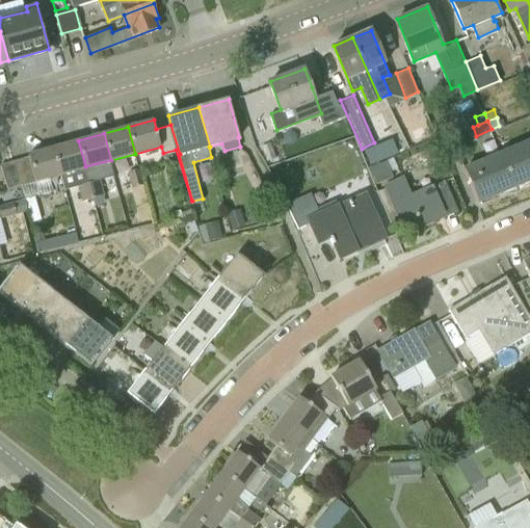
[(529,139),(501,152),(515,185),(529,179),(529,139)]
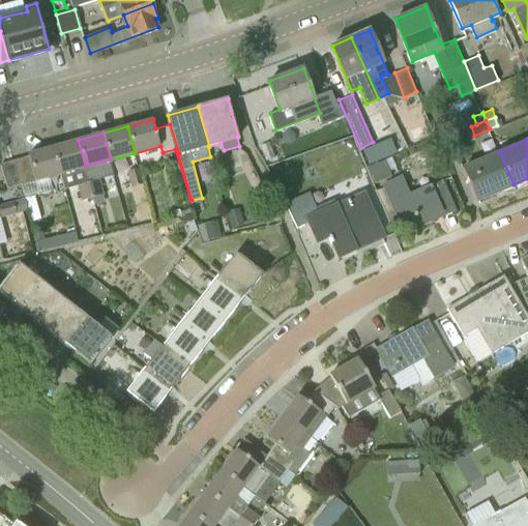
[(93,196),(89,180),(85,166),(78,140),(54,146),(61,173),(65,186),(78,183),(82,198),(93,196)]
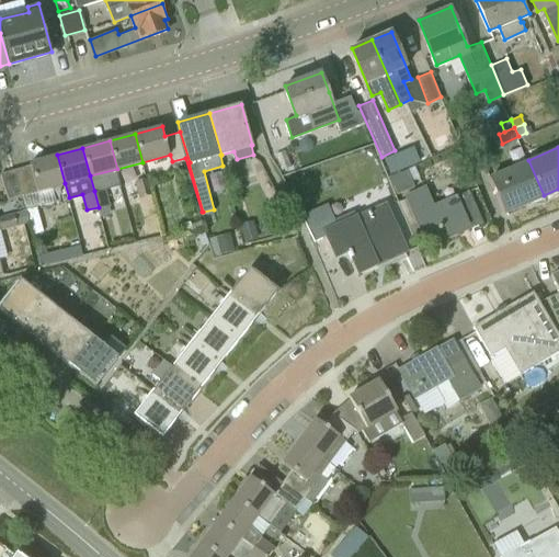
[(407,167),(399,150),(385,157),(391,173),(407,167)]
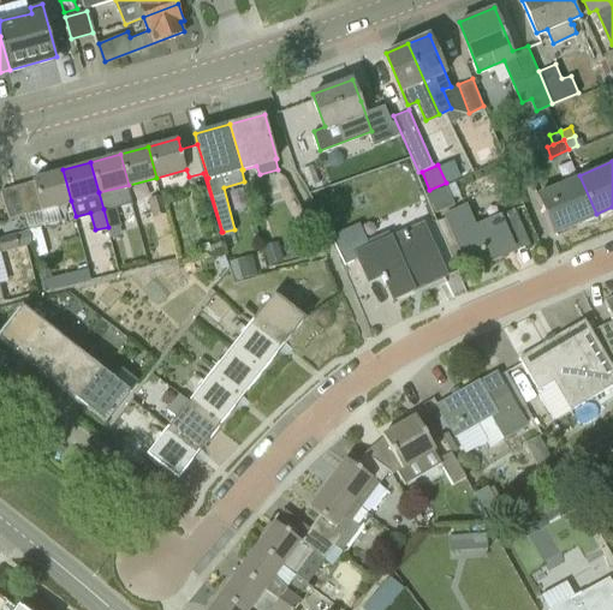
[(41,225),(63,220),(58,204),(71,201),(63,169),(34,178),(34,179),(18,184),(25,213),(29,228),(41,225)]
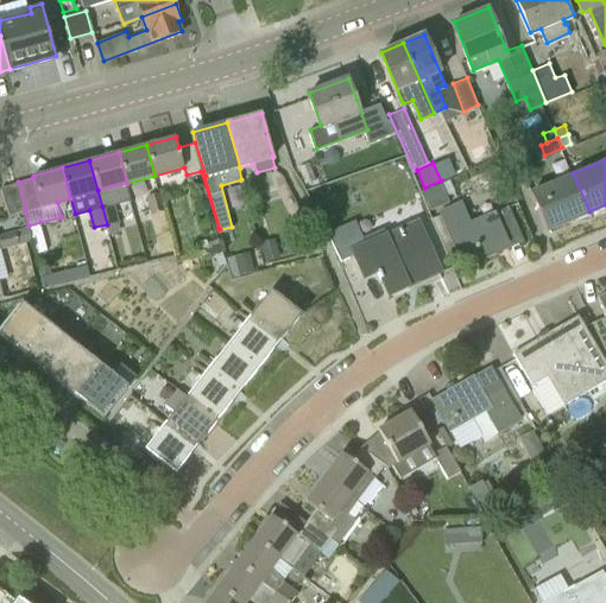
[(548,229),(589,211),(573,173),(531,190),(548,229)]
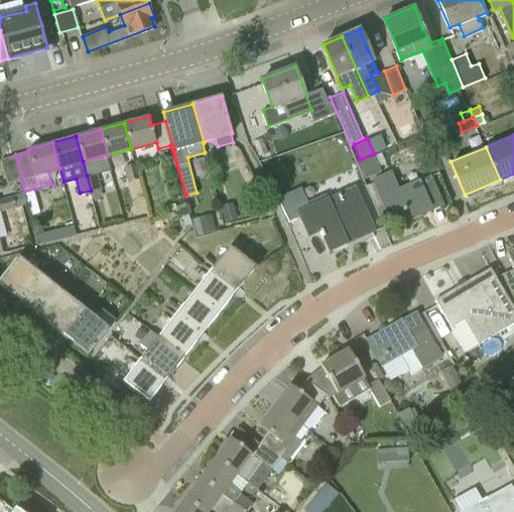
[(8,181),(21,178),(15,154),(2,158),(8,181)]
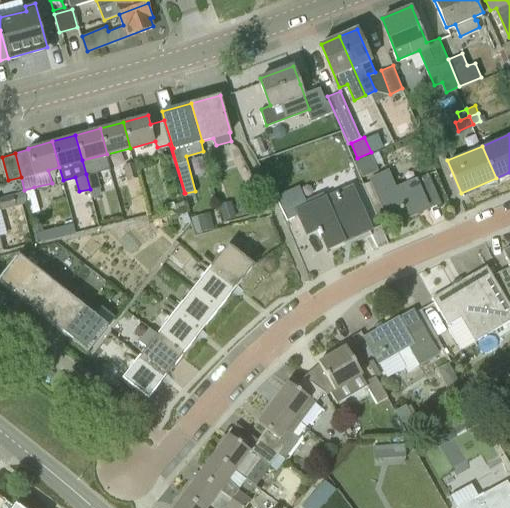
[(360,166),(364,175),(378,169),(372,153),(357,159),(360,166)]
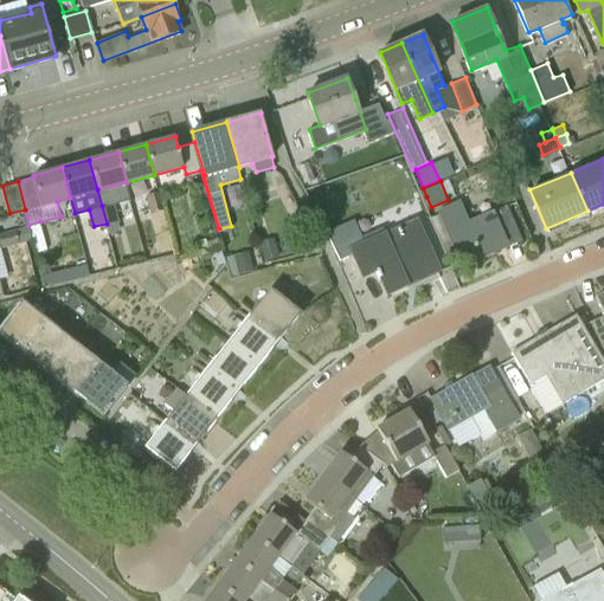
[(164,207),(159,189),(147,193),(152,211),(164,207)]
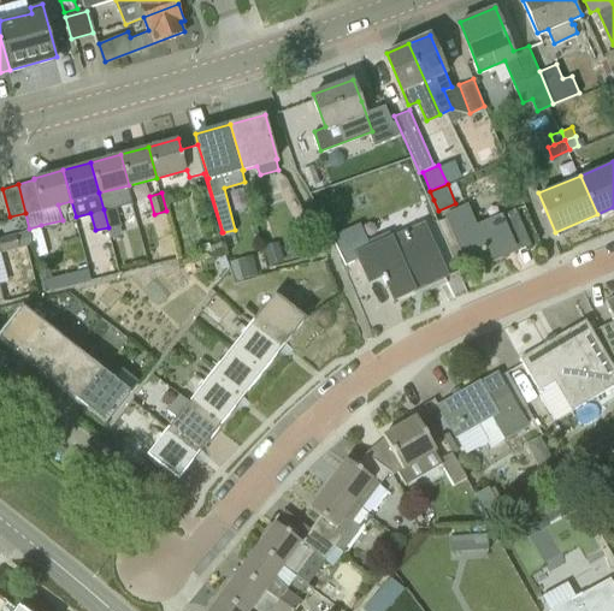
[(444,211),(447,215),(440,219),(448,239),(460,268),(489,256),(491,261),(532,243),(517,207),(477,221),(468,201),(444,211)]
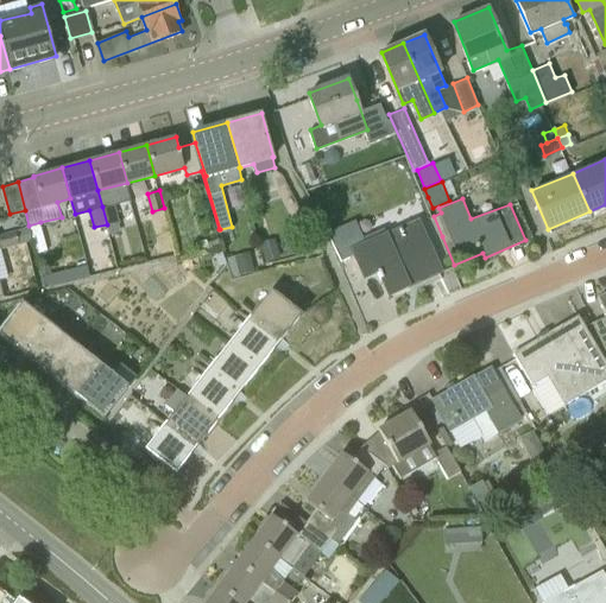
[(102,207),(107,224),(119,221),(114,203),(102,207)]
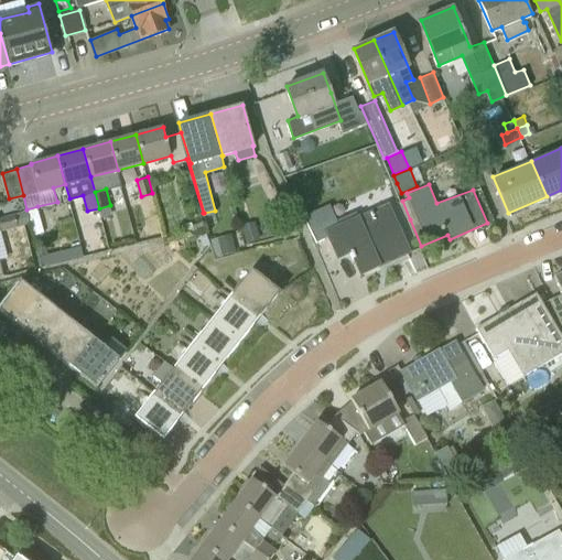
[(361,272),(410,251),(388,203),(327,230),(338,256),(352,250),(361,272)]
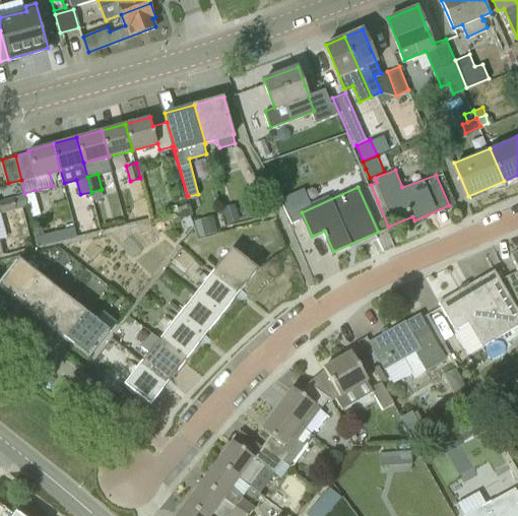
[(41,213),(35,190),(24,193),(27,203),(30,215),(41,213)]
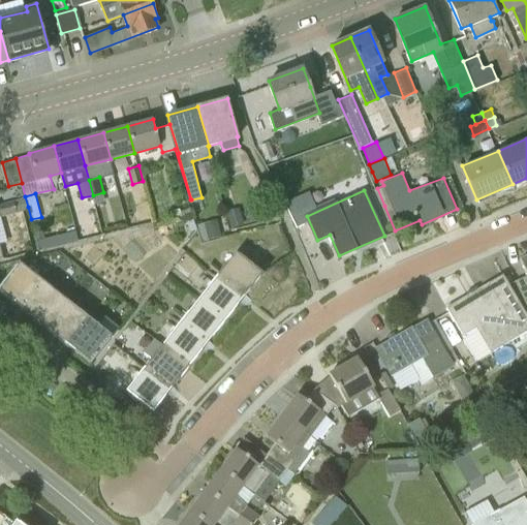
[(28,207),(25,196),(16,198),(18,210),(28,207)]
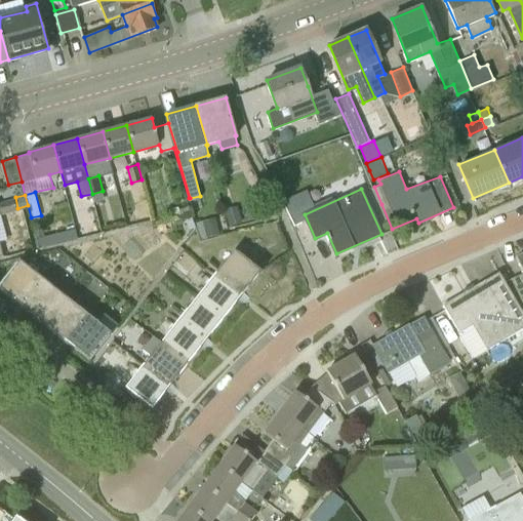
[(0,212),(17,208),(15,197),(0,200),(0,212)]
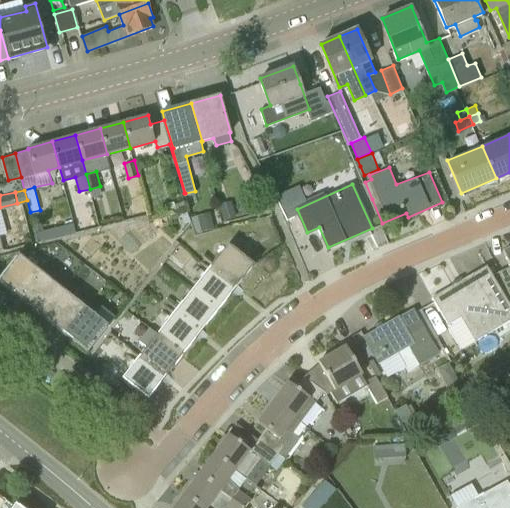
[(219,203),(224,218),(236,214),(231,199),(219,203)]
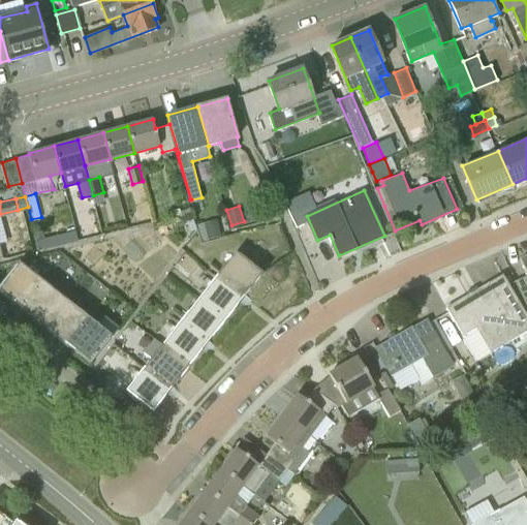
[(216,217),(198,223),(204,239),(221,234),(216,217)]
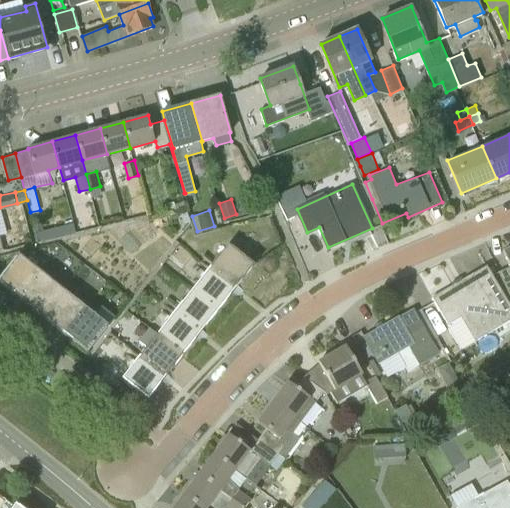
[(175,252),(183,258),(189,250),(181,244),(175,252)]
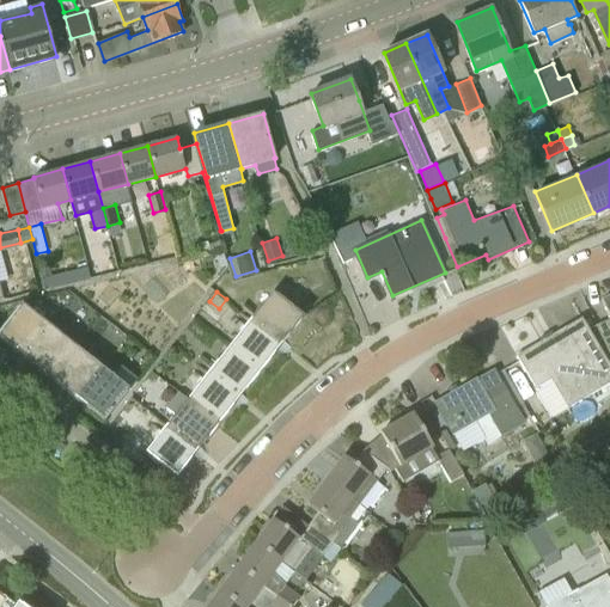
[(251,320),(282,343),(305,316),(278,294),(276,294),(274,292),(251,320)]
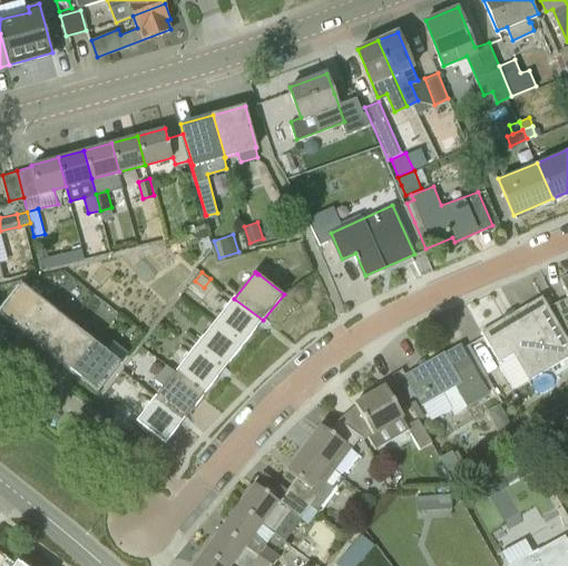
[(567,272),(567,276),(561,279),(567,293),(567,302),(558,306),(567,327),(567,272)]
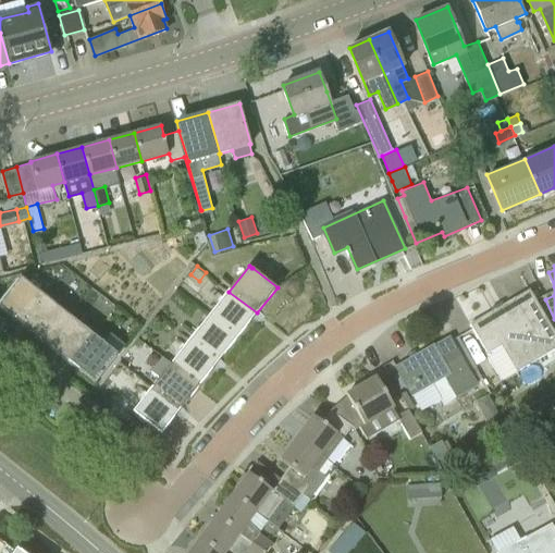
[(0,300),(0,306),(23,324),(45,296),(20,277),(0,300)]
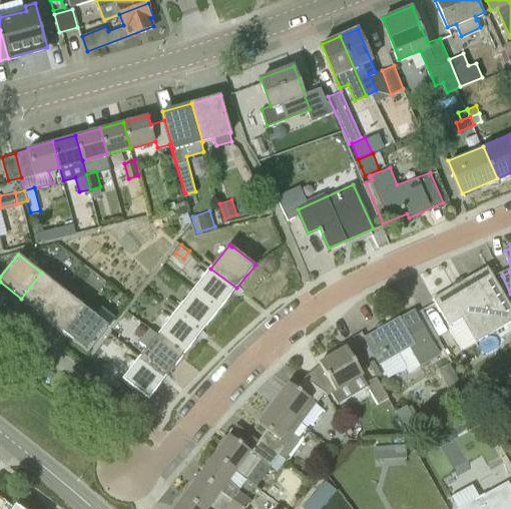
[(193,290),(219,310),(236,288),(210,269),(193,290)]
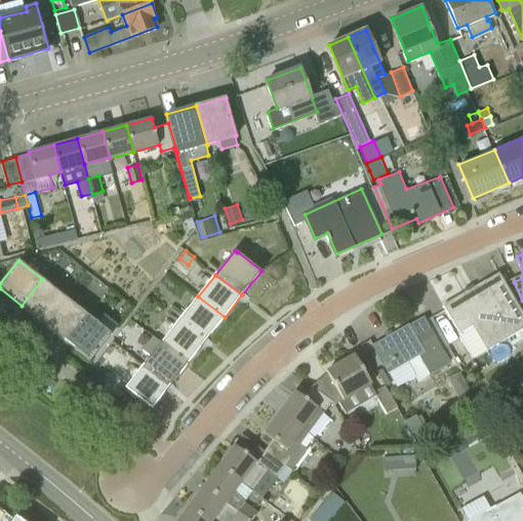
[(22,306),(44,324),(65,297),(42,279),(22,306)]
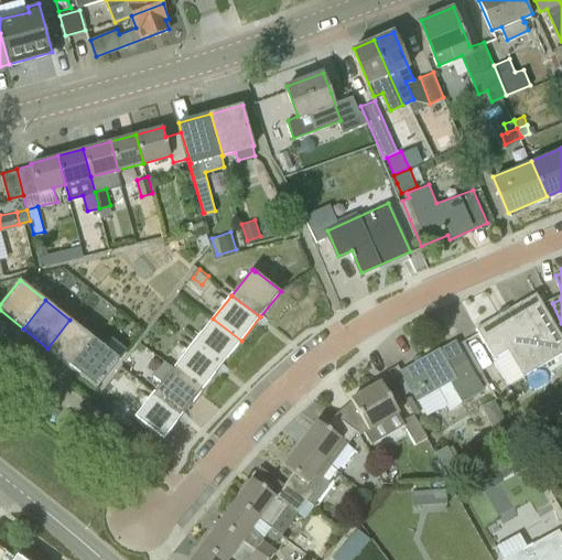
[(523,375),(537,367),(555,356),(546,341),(548,340),(546,336),(544,337),(523,303),(512,309),(511,307),(477,326),(494,355),(507,347),(523,375)]
